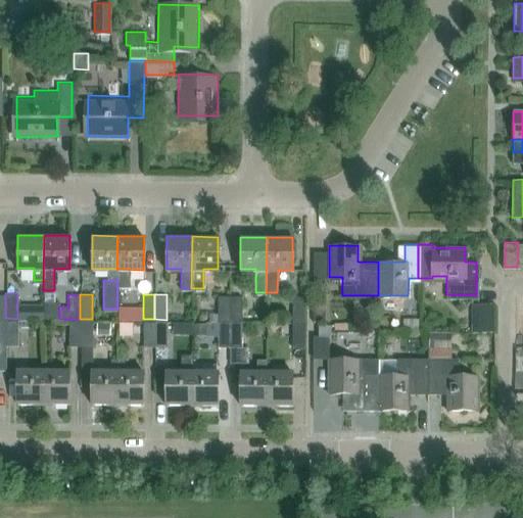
[(229,295),(218,295),(218,312),(218,320),(229,320),(229,295)]
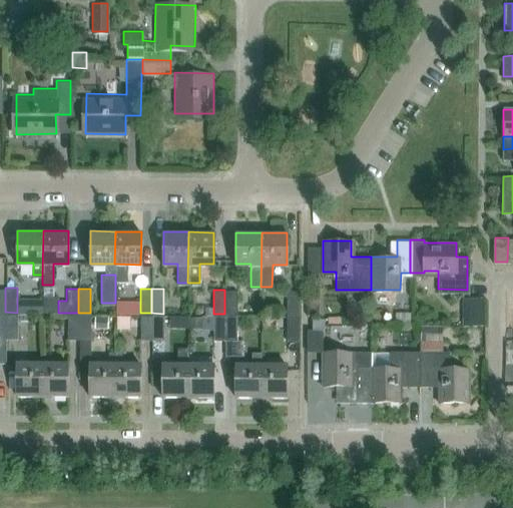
[(235,290),(224,290),(224,314),(236,314),(235,290)]
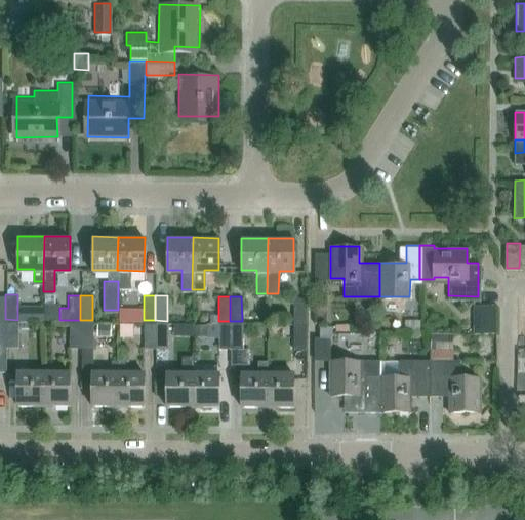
[(292,322),(304,322),(304,296),(292,296),(292,322)]
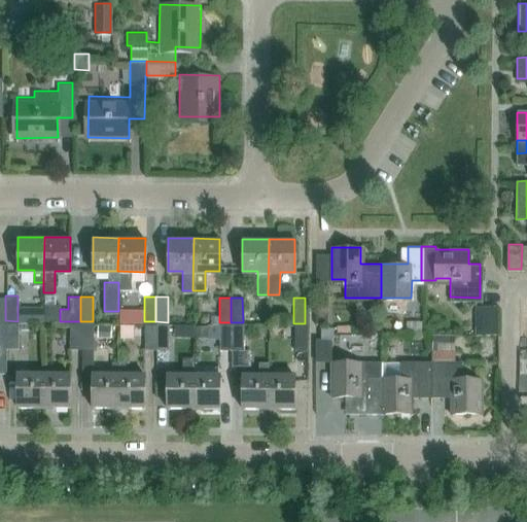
[(499,306),(483,305),(482,333),(499,333),(499,306)]
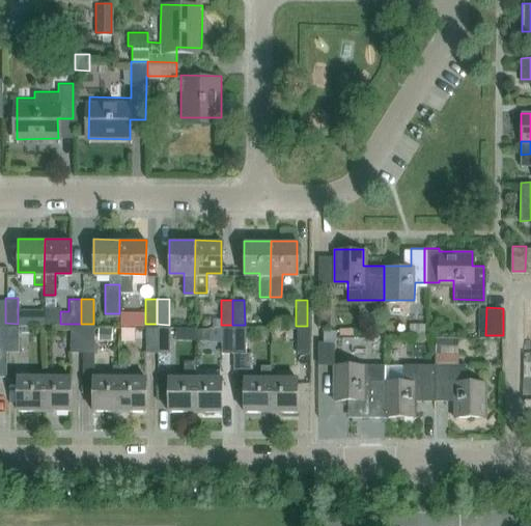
[(132,324),(132,309),(121,309),(120,324),(132,324)]
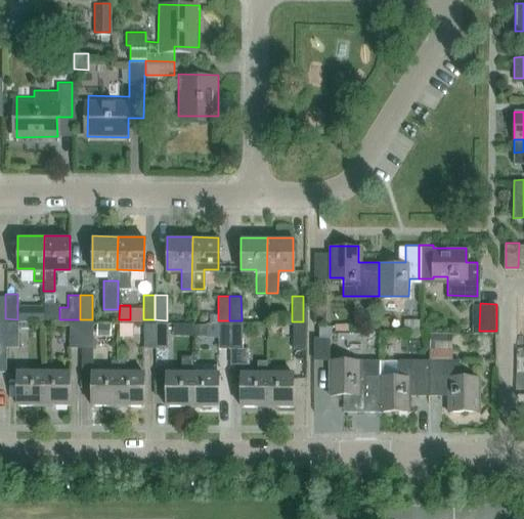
[(43,307),(28,306),(28,317),(42,318),(43,307)]
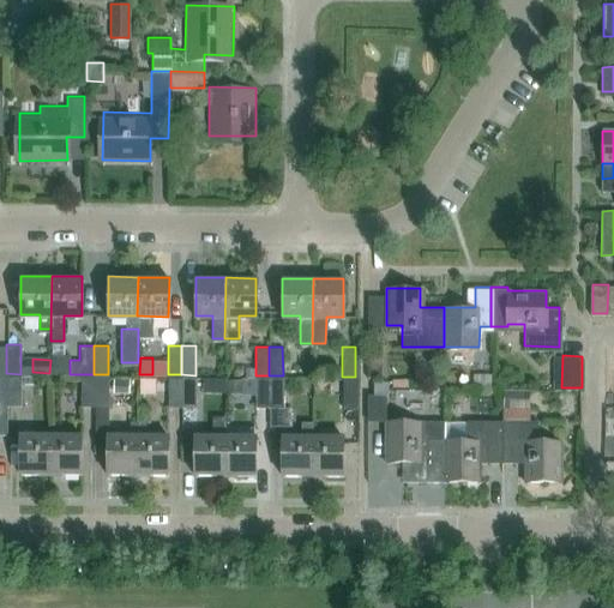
[(19,404),(20,374),(6,373),(6,404),(19,404)]
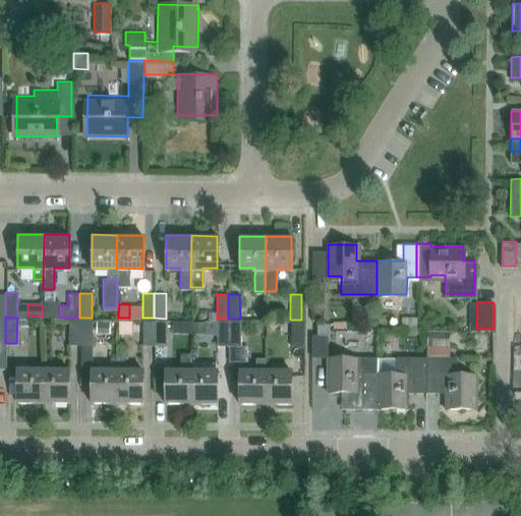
[(67,343),(78,343),(79,318),(67,318),(67,343)]
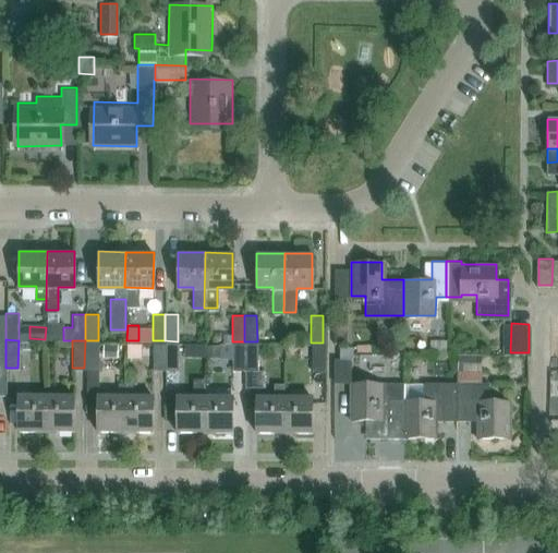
[(98,340),(85,340),(84,368),(97,368),(98,340)]
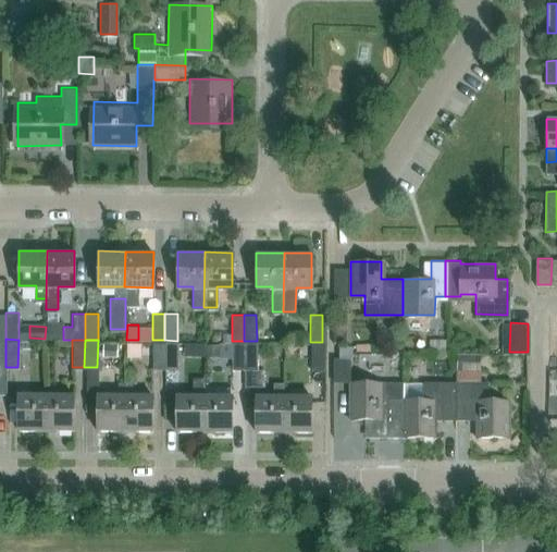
[(119,341),(103,340),(102,354),(118,355),(119,341)]
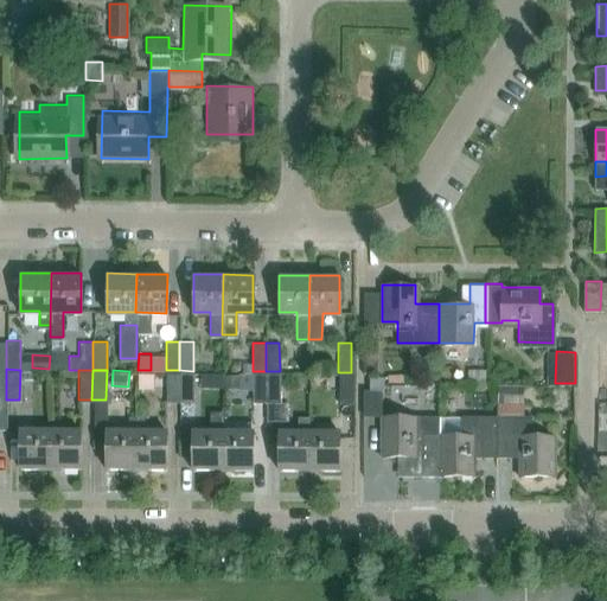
[(165,400),(179,400),(179,370),(166,370),(165,400)]
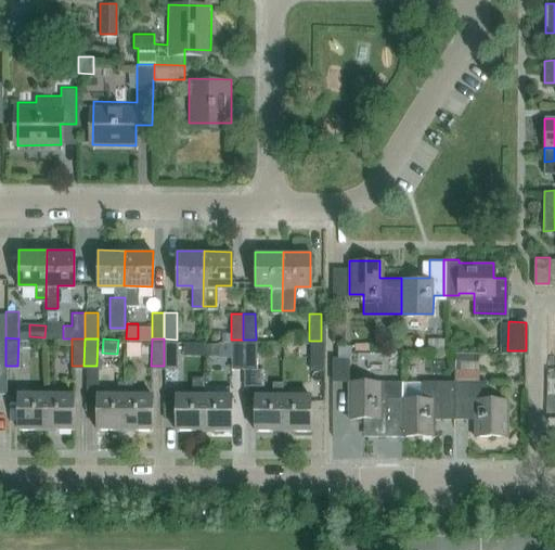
[(177,340),(164,339),(164,366),(177,367),(177,340)]
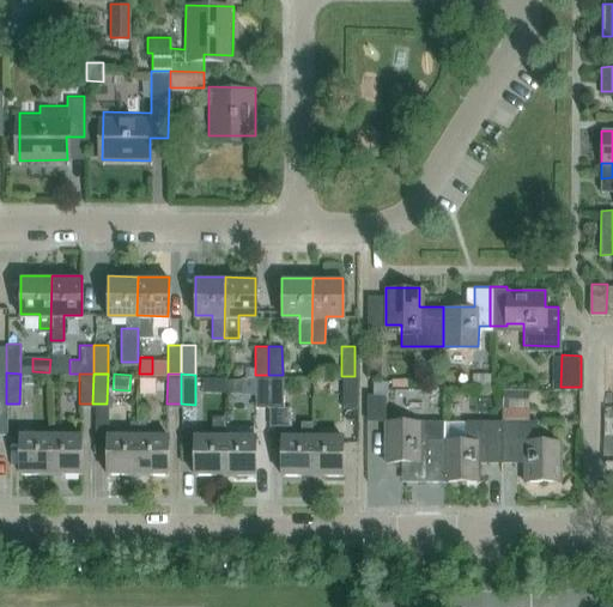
[(268,375),(255,375),(255,405),(267,405),(268,375)]
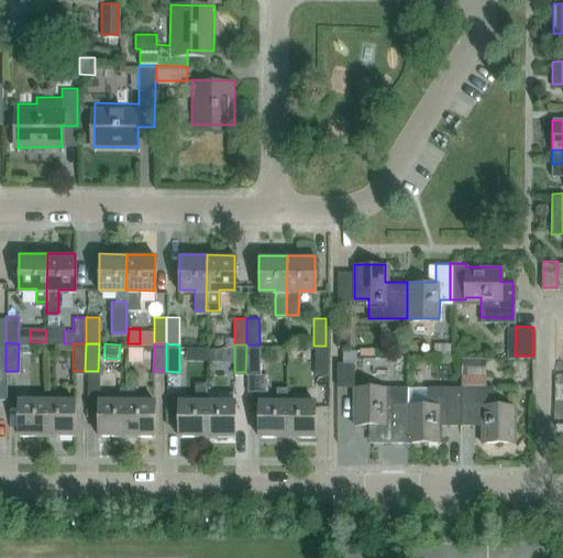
[(260,345),(246,345),(245,372),(258,372),(260,347),(260,345)]
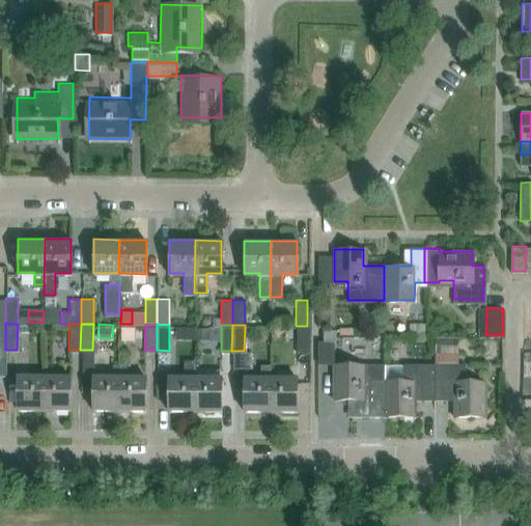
[(211,337),(211,326),(196,326),(196,337),(211,337)]
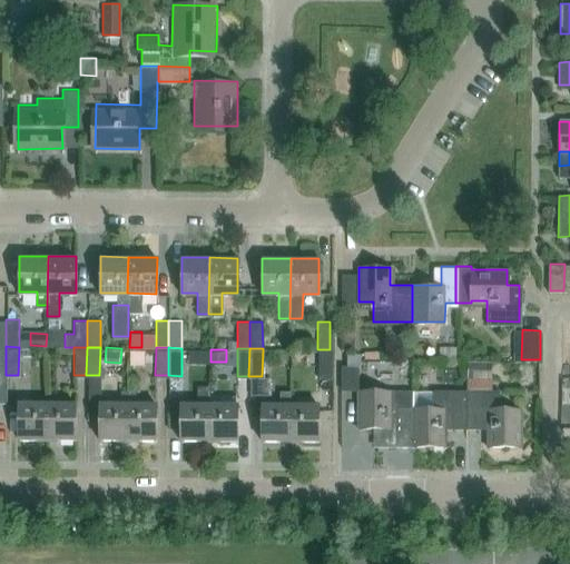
[(330,349),(317,349),(317,377),(330,377),(330,349)]
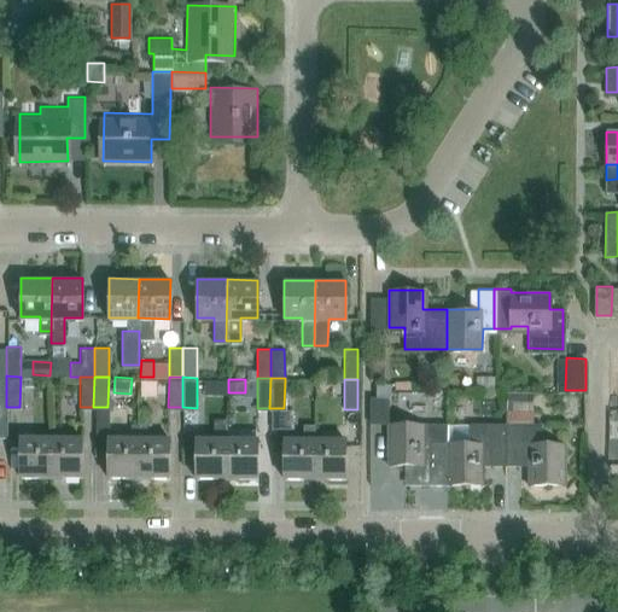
[(391,394),(391,382),(377,382),(377,394),(391,394)]
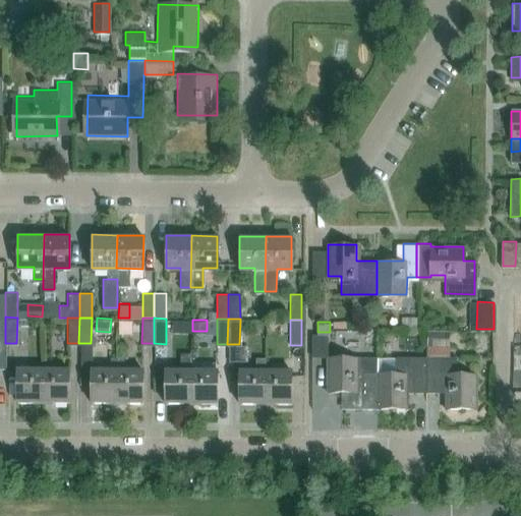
[(448,327),(427,327),(427,341),(448,341),(448,327)]
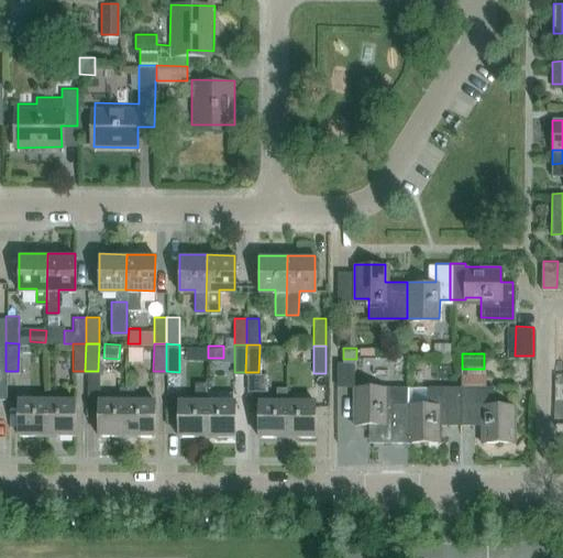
[(352,384),(352,361),(337,361),(337,384),(352,384)]
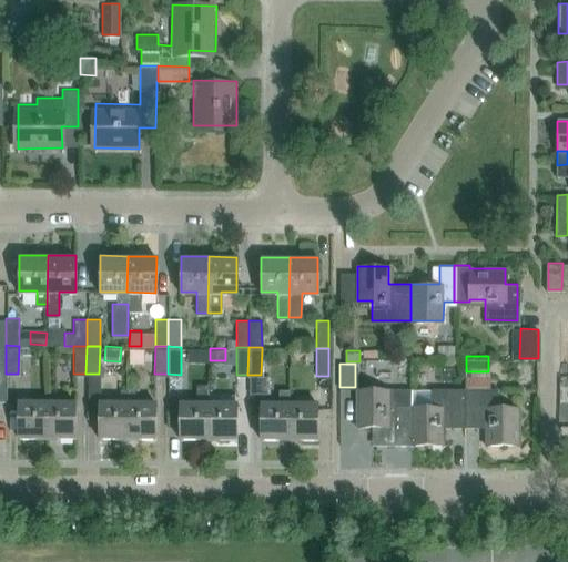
[(180,401),(179,437),(208,438),(208,401),(208,392),(208,382),(195,382),(195,401),(180,401)]
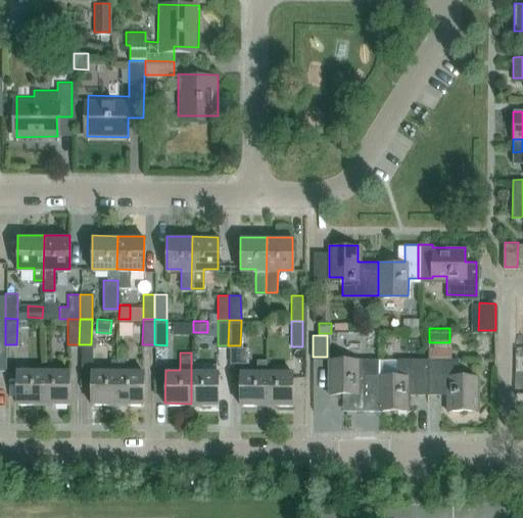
[(106,370),(91,370),(91,403),(116,403),(117,370),(117,357),(110,357),(110,360),(106,370)]
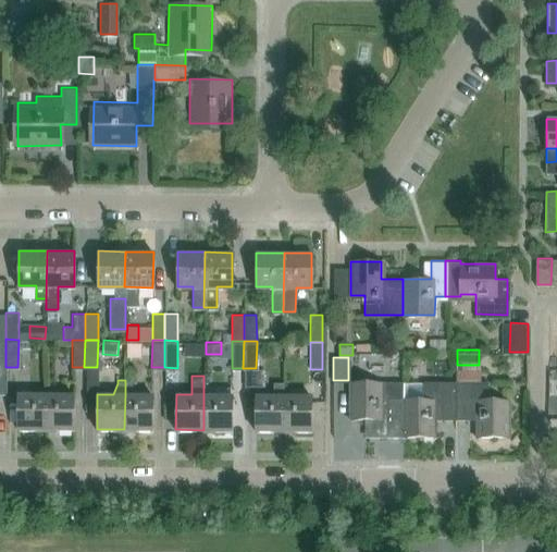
[(135,394),(132,383),(132,381),(125,380),(125,394),(124,429),(152,429),(152,394),(135,394)]
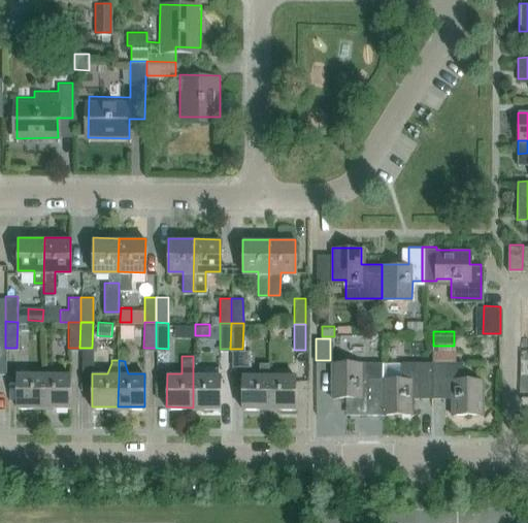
[(241,407),(268,407),(268,374),(268,360),(259,360),(259,374),(241,374),(241,407)]
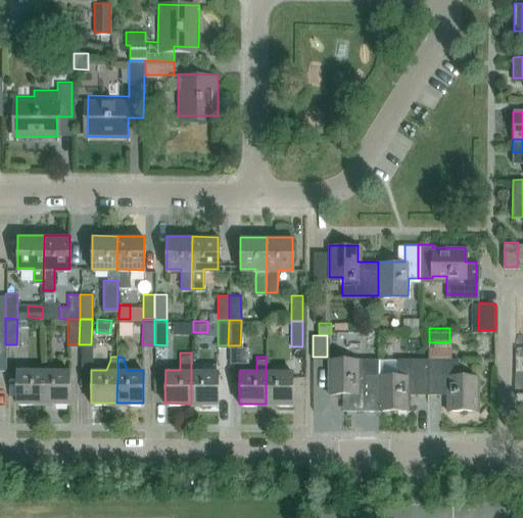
[(378,410),(377,374),(358,374),(359,358),(328,357),(328,392),(343,392),(343,410),(378,410)]
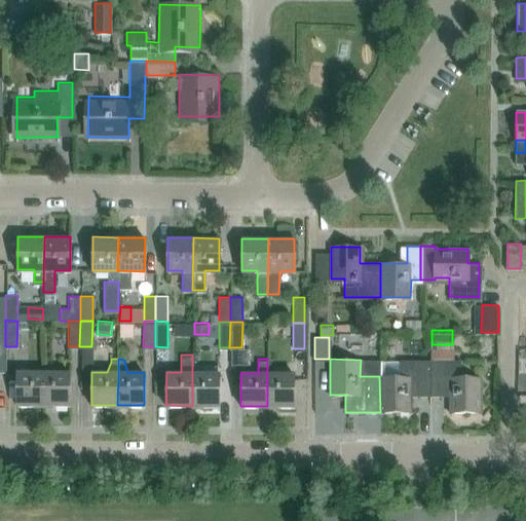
[(379,376),(380,412),(410,412),(410,395),(428,395),(428,360),(379,359),(379,376)]
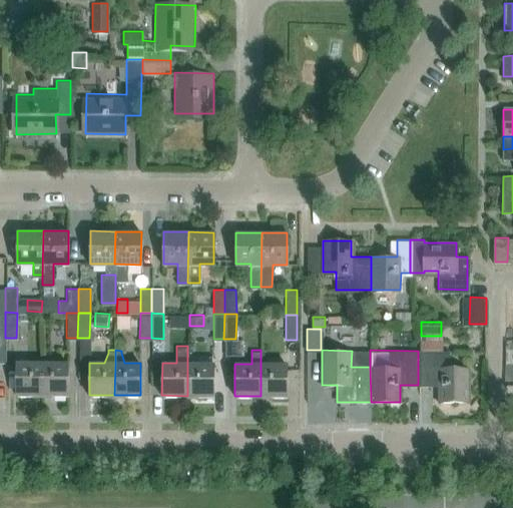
[(418,351),(418,385),(437,385),(437,401),(467,401),(467,366),(447,366),(447,351),(418,351)]
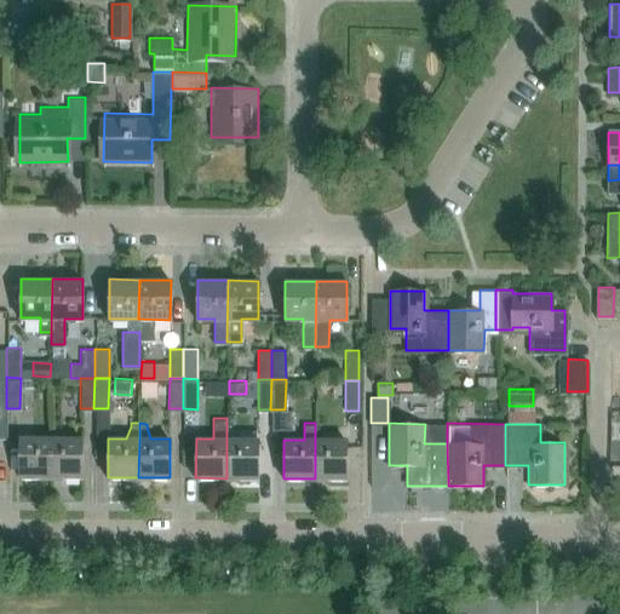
[(227,439),(227,478),(257,478),(257,439),(257,429),(227,429),(227,439)]
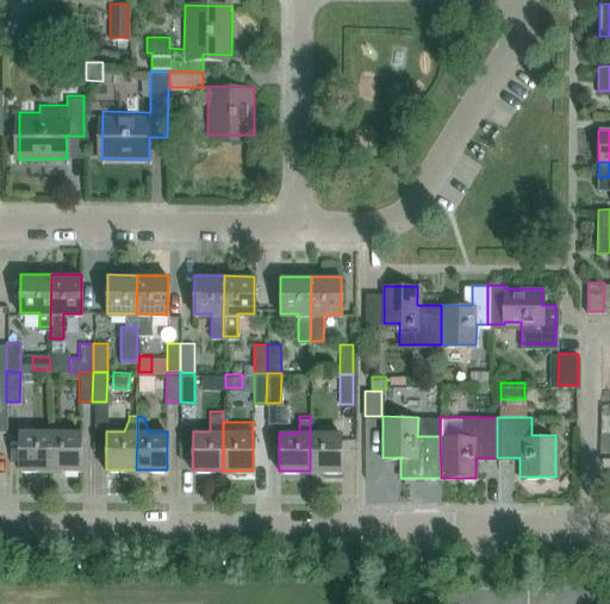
[(19,468),(49,469),(50,430),(19,430),(19,468)]
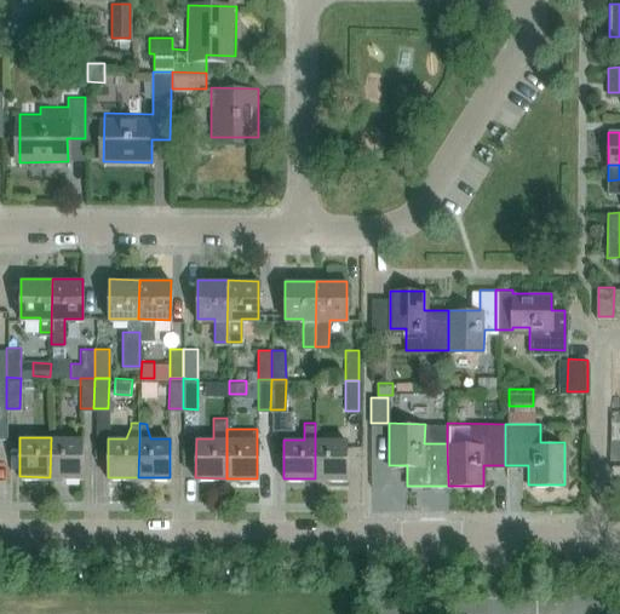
[(51,437),(50,477),(80,477),(80,437),(51,437)]
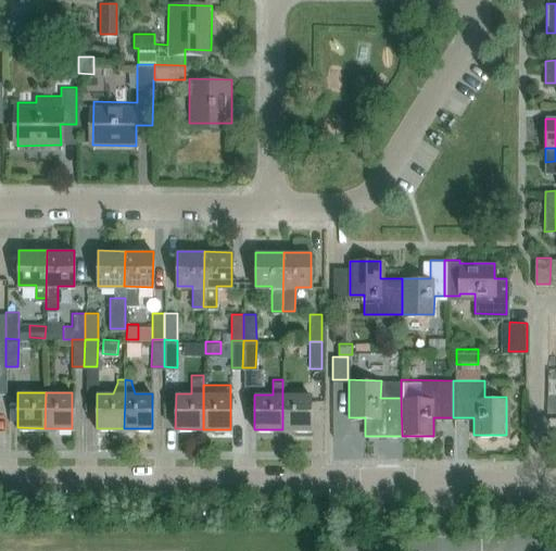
[(282,395),(282,429),(310,429),(311,395),(282,395)]
